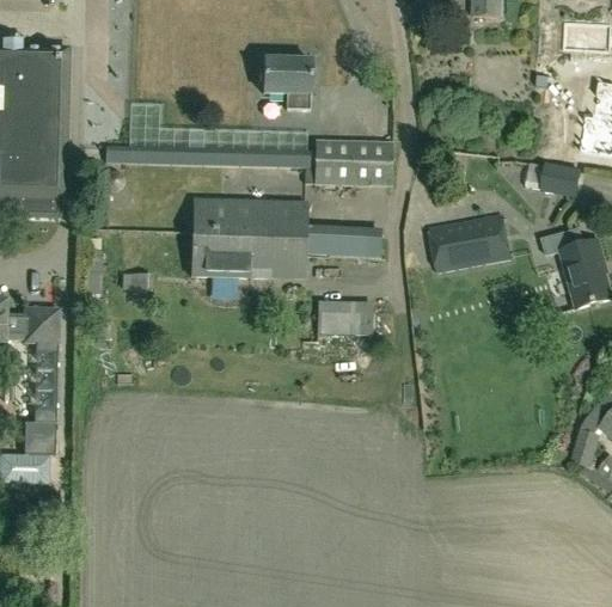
[(501,16),(501,0),(471,0),(472,14),(501,16)]
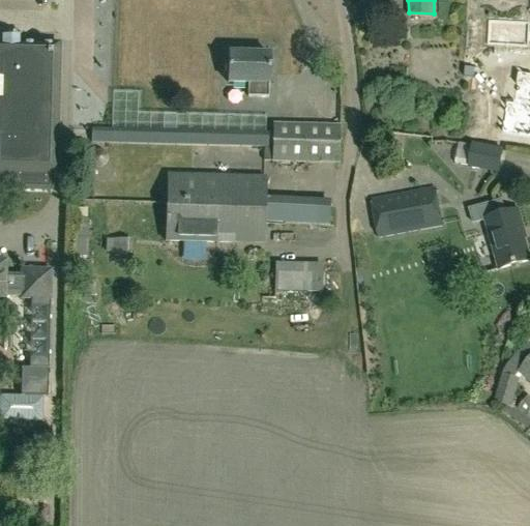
[(528,48),(529,23),(489,20),(487,45),(528,48)]
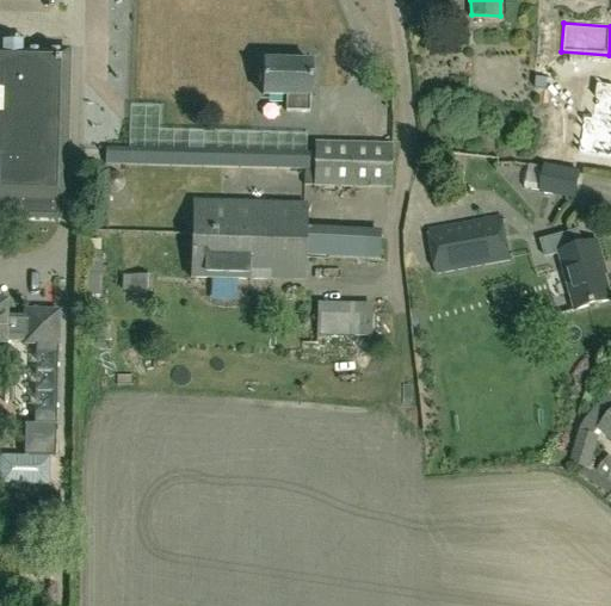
[(66,94),(67,54),(67,48),(20,47),(20,41),(4,41),(4,47),(0,45),(0,210),(55,211),(56,197),(63,197),(65,94),(66,94)]
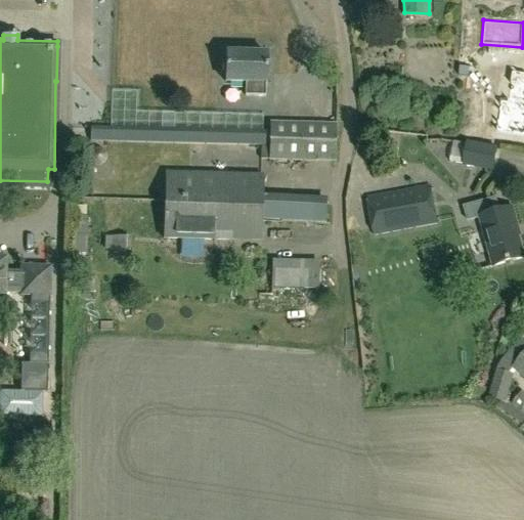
[(246,79),(246,91),(265,92),(267,50),(226,49),(225,78),(246,79)]
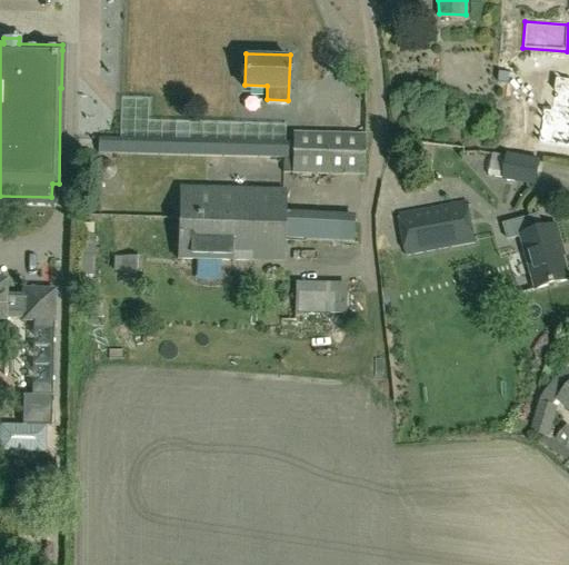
[(508,58),(473,59),(475,91),(509,90),(508,58)]
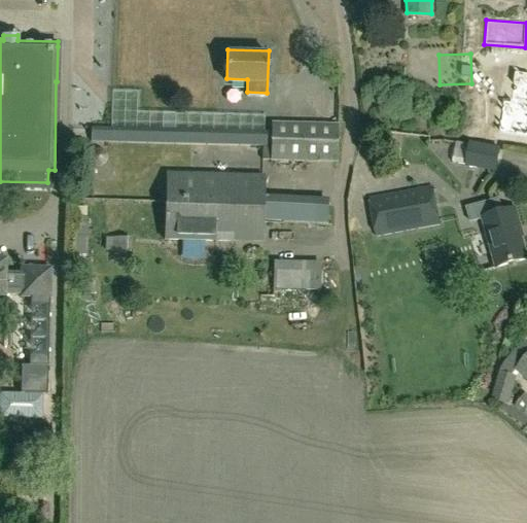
[(526,71),(514,69),(510,100),(503,99),(499,130),(526,133),(526,71)]
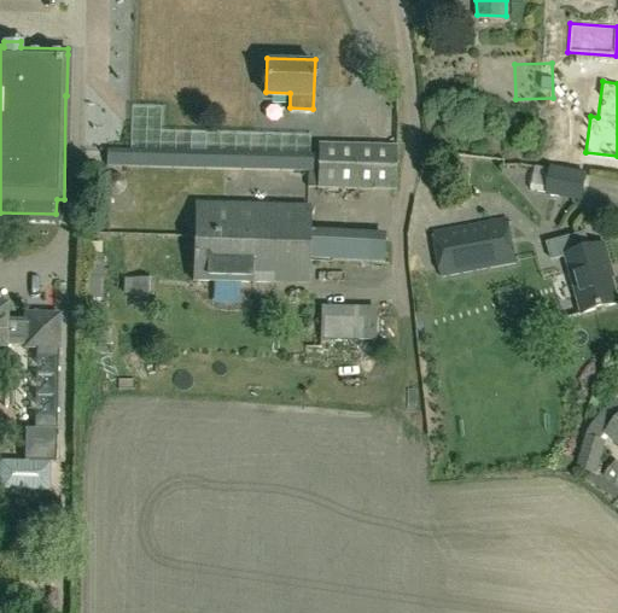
[(356,187),(357,141),(319,140),(319,156),(272,153),(269,147),(266,144),(261,141),(255,141),(251,141),(244,147),(243,152),(108,146),(106,162),(305,167),(305,186),(356,187)]
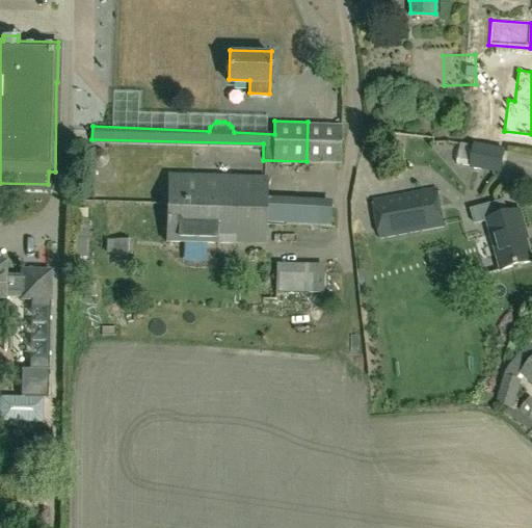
[(340,123),(308,122),(307,161),(338,162),(340,123)]
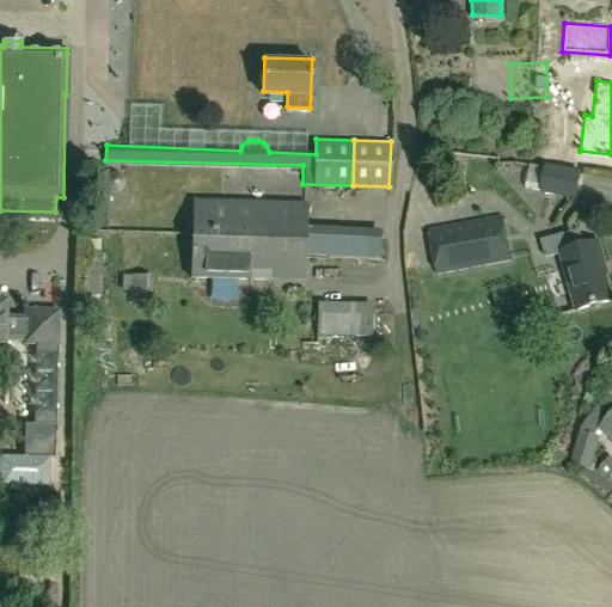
[(524,185),(542,188),(576,195),(581,170),(546,163),(546,165),(527,163),(524,185)]
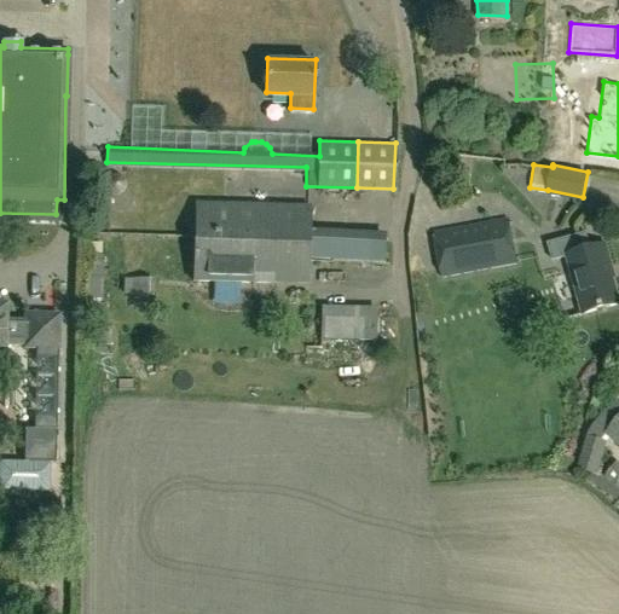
[(196,201),(195,232),(310,236),(310,227),(311,204),(196,201)]
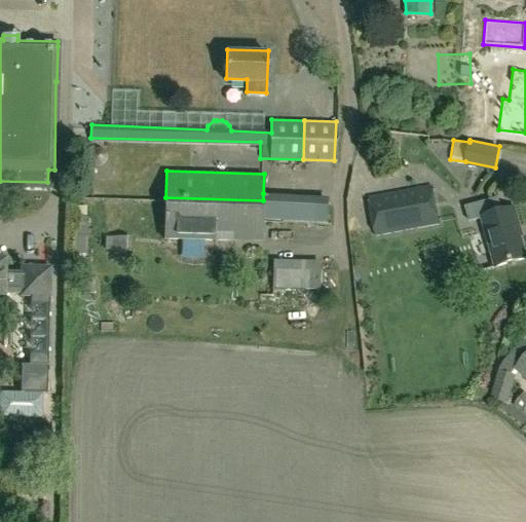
[(440,220),(433,183),(369,195),(376,232),(440,220)]
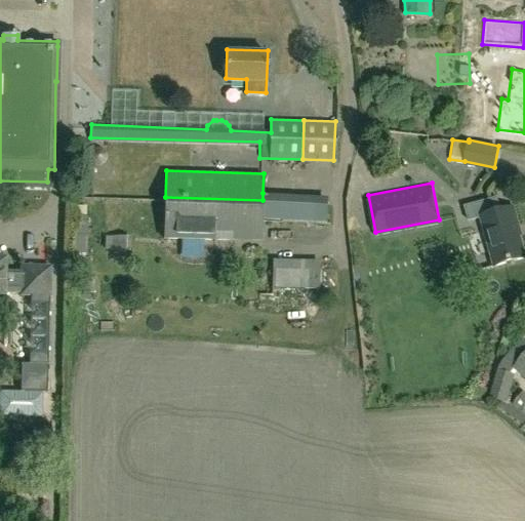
[(327,196),(263,193),(263,200),(261,217),(327,221),(327,196)]
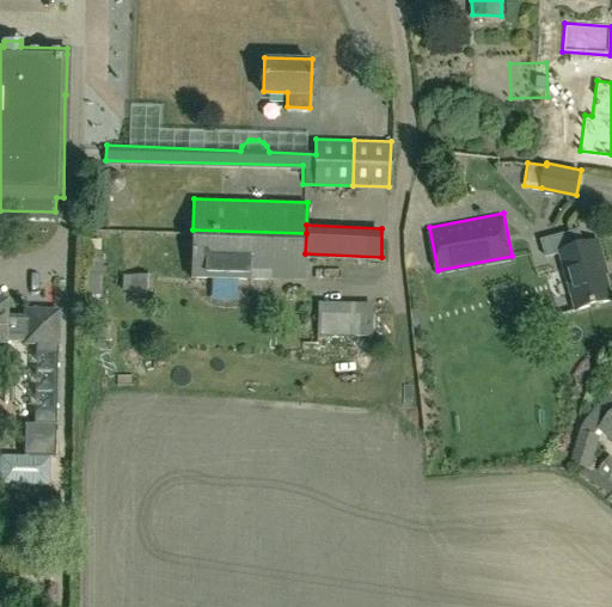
[(562,249),(565,264),(555,268),(558,277),(569,274),(579,306),(611,296),(611,295),(603,263),(605,262),(598,238),(583,243),(579,227),(543,237),(548,252),(562,249)]
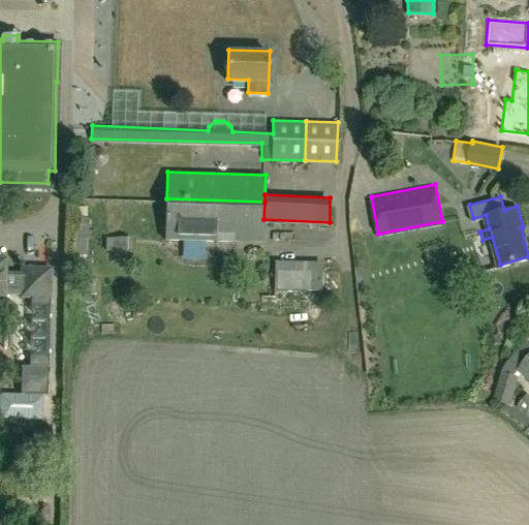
[(263,219),(265,202),(166,198),(164,236),(261,242),(263,219)]
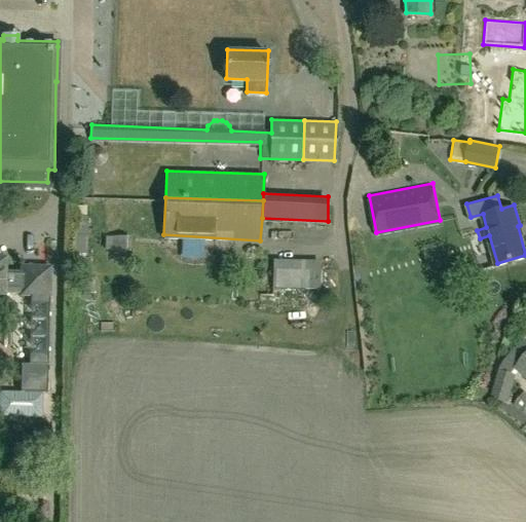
[(85,251),(87,251),(88,213),(86,213),(86,209),(71,208),(69,259),(85,260),(85,251)]
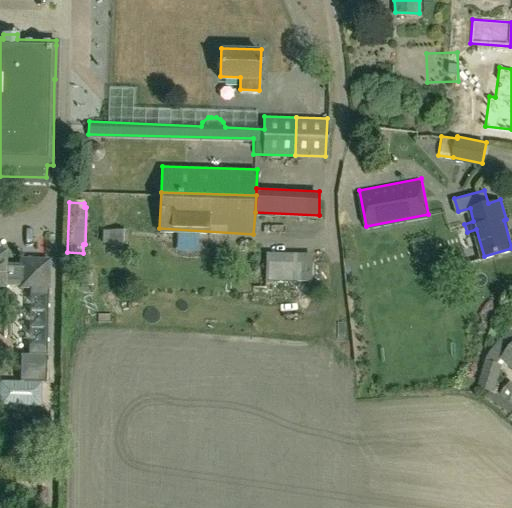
[(123,220),(107,225),(110,236),(126,231),(123,220)]
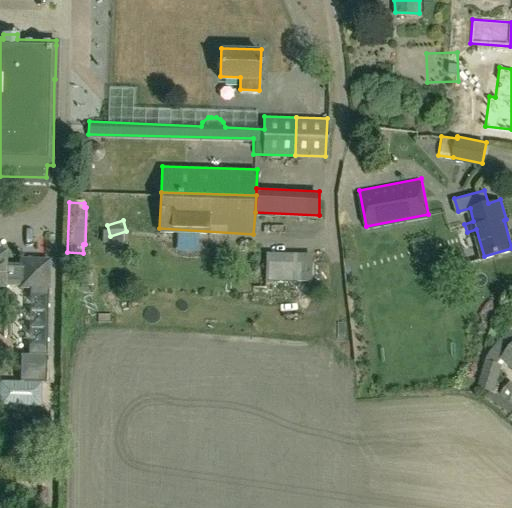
[(0,250),(0,282),(3,283),(3,278),(21,279),(21,284),(47,285),(47,260),(21,259),(21,265),(3,265),(3,251),(0,250)]
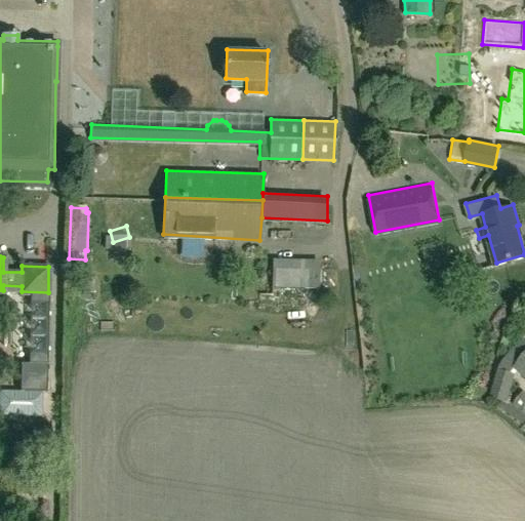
[(320,259),(271,257),(271,285),(319,287),(320,259)]
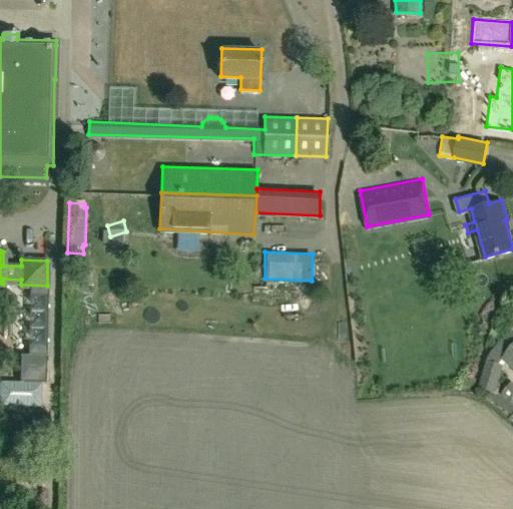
[(329,276),(340,276),(339,261),(327,262),(329,276)]
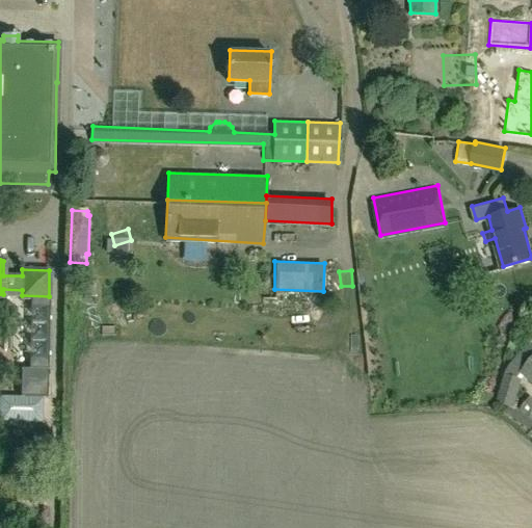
[(517,375),(521,371),(531,355),(531,344),(528,341),(510,362),(509,362),(504,369),(505,370),(497,401),(528,426),(531,421),(531,396),(530,394),(519,407),(515,405),(513,402),(522,376),(517,375)]
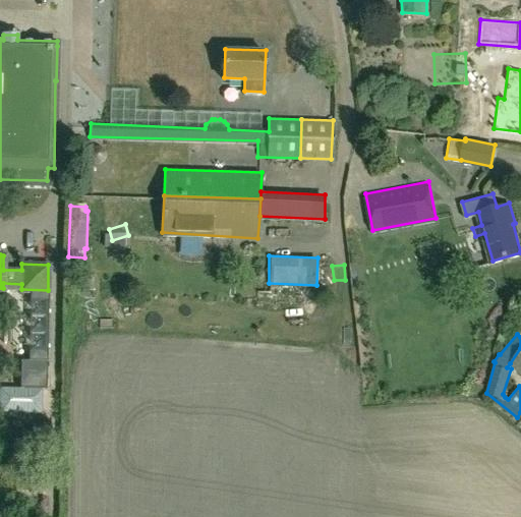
[(520,348),(510,363),(520,371),(520,348)]
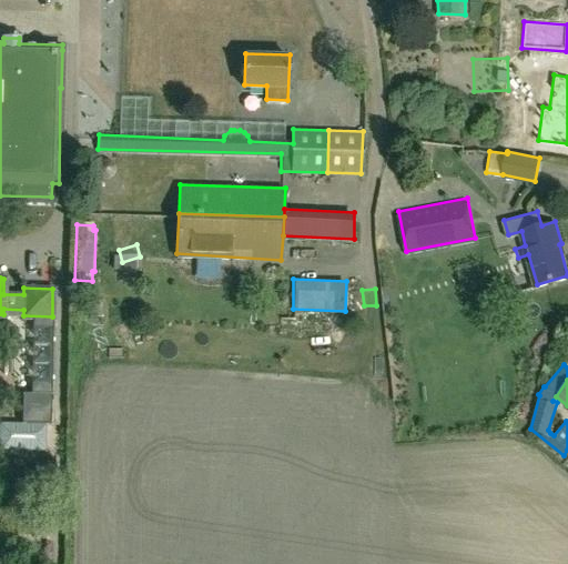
[(48,424),(49,393),(21,392),(20,424),(48,424)]
